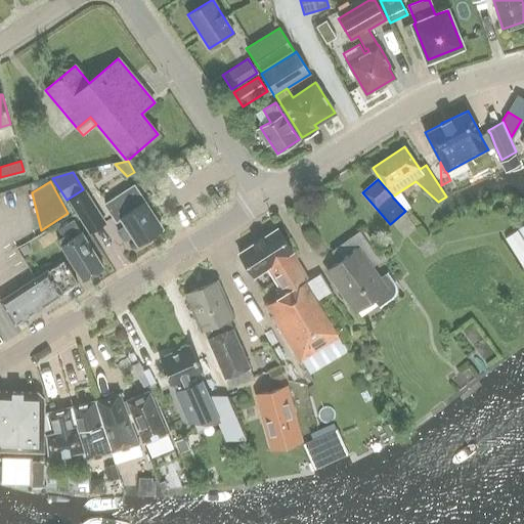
[(161,229),(143,203),(145,203),(134,185),(104,204),(116,221),(121,218),(138,244),(161,229)]
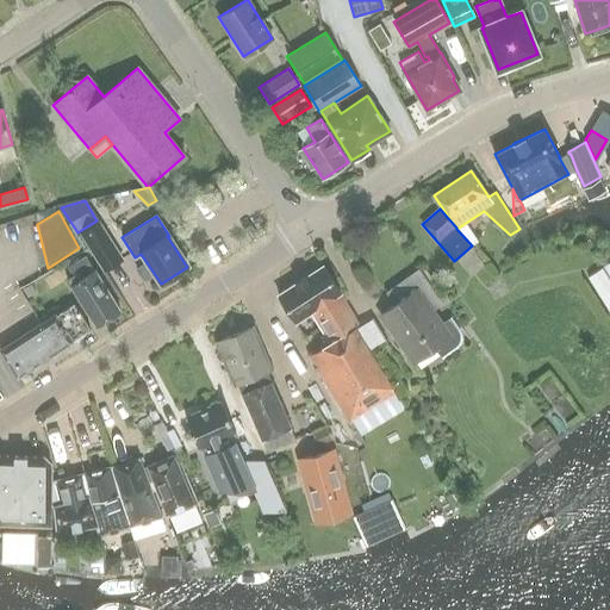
[(104,272),(123,259),(98,221),(79,234),(104,272)]
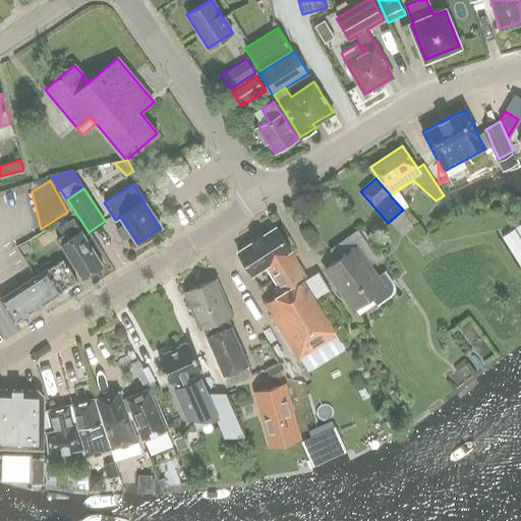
[(80,231),(72,220),(59,228),(63,235),(57,239),(81,279),(103,266),(80,231)]
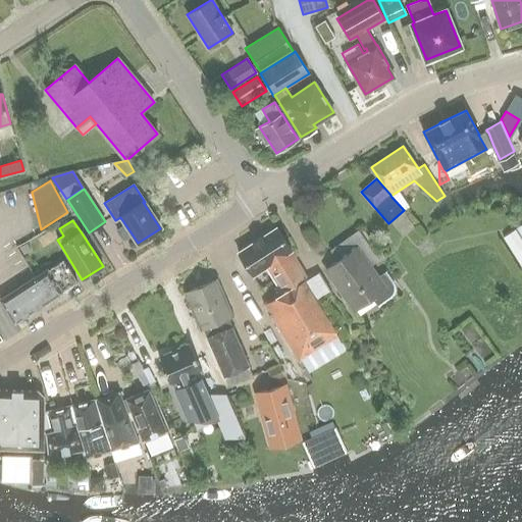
[(276,227),(238,252),(253,275),(266,267),(281,294),(264,305),(299,363),(338,337),(304,280),(308,278),(291,251),(292,251),(276,227)]
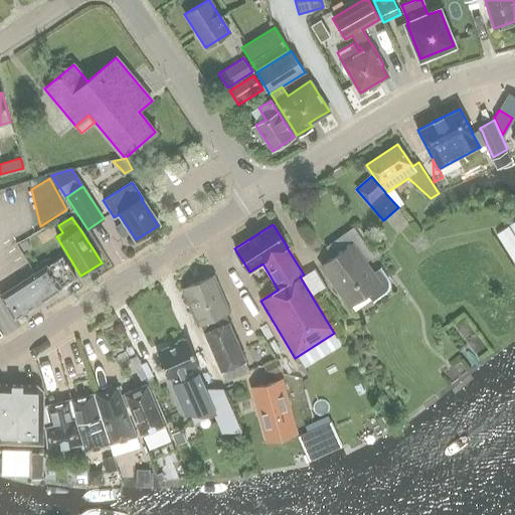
[(514,237),(508,226),(496,233),(514,264),(514,263),(514,237)]
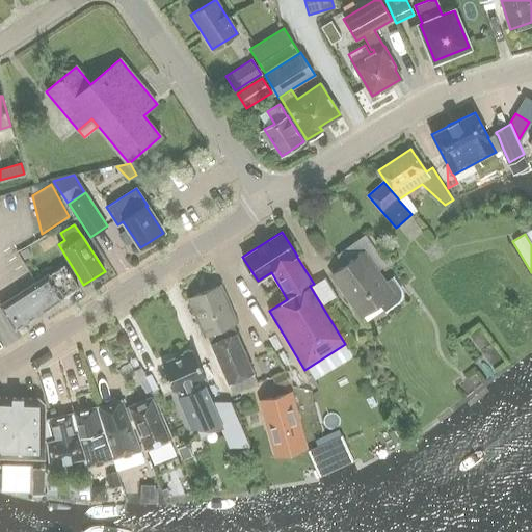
[(344,266),(331,274),(362,316),(378,303),(395,292),(388,282),(379,270),(386,265),(365,235),(337,256),(344,266)]
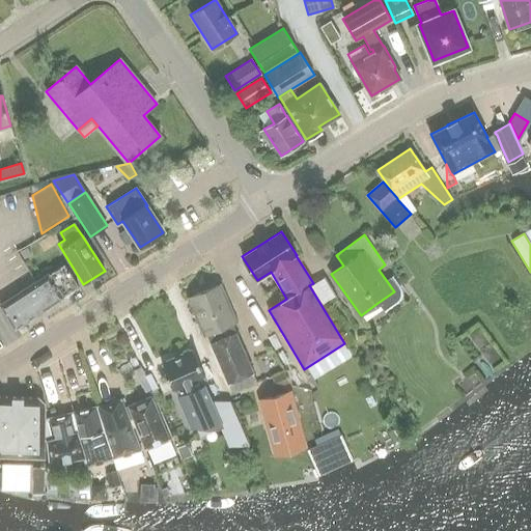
[(27,248),(21,252),(25,258),(31,255),(27,248)]
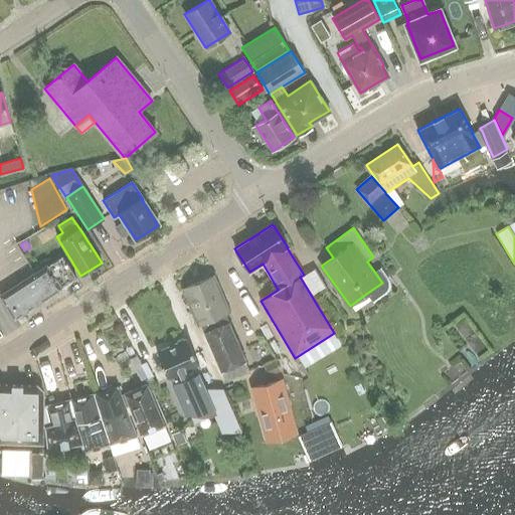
[(75,279),(62,256),(47,267),(46,266),(0,296),(14,318),(60,289),(60,288),(75,279)]
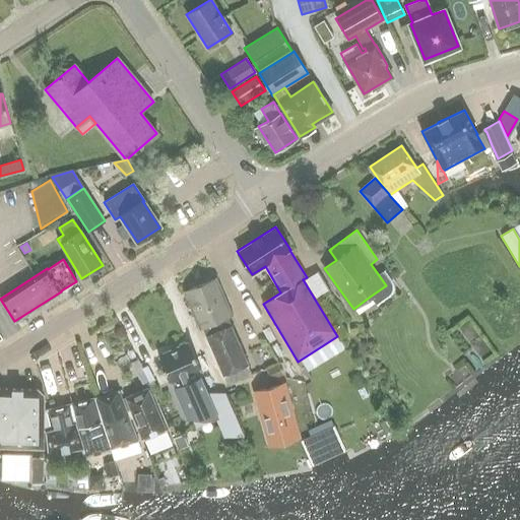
[(248,365),(231,326),(228,318),(233,316),(216,278),(184,293),(199,330),(203,328),(206,335),(223,376),(223,375),(228,384),(251,374),(248,366),(248,365)]
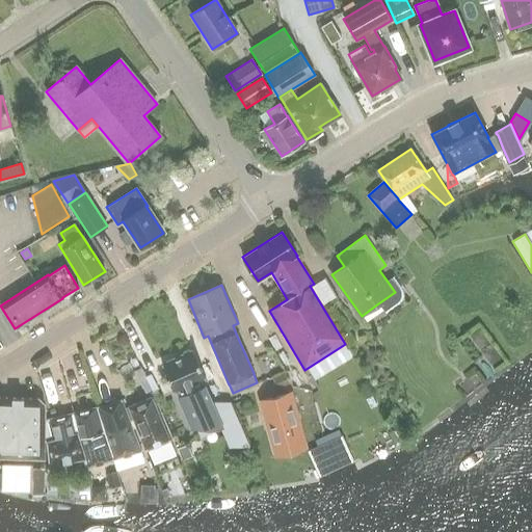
[(153,394),(160,410),(176,446),(205,434),(186,392),(184,393),(182,389),(206,378),(193,350),(190,351),(189,349),(182,352),(183,354),(161,364),(174,393),(176,396),(161,402),(157,391),(150,393),(151,395),(153,394)]
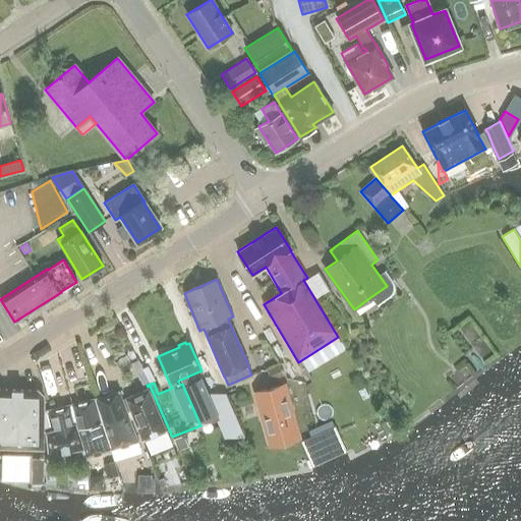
[(279,367),(270,370),(274,383),(283,380),(279,367)]
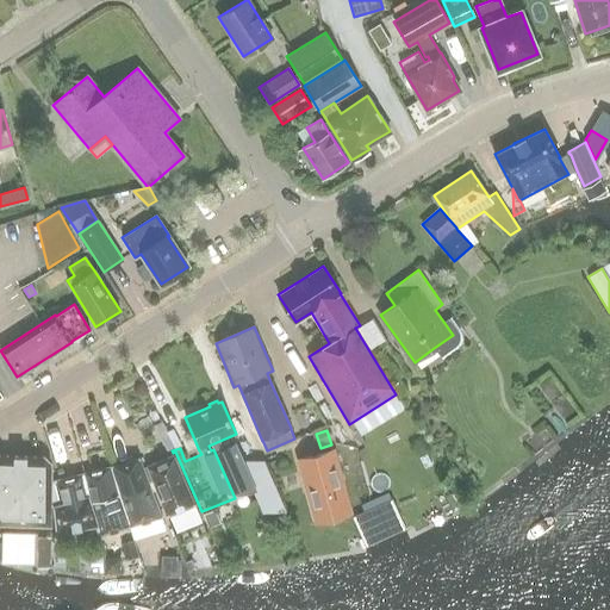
[(332,450),(299,460),(313,508),(317,522),(327,520),(349,514),(332,450)]
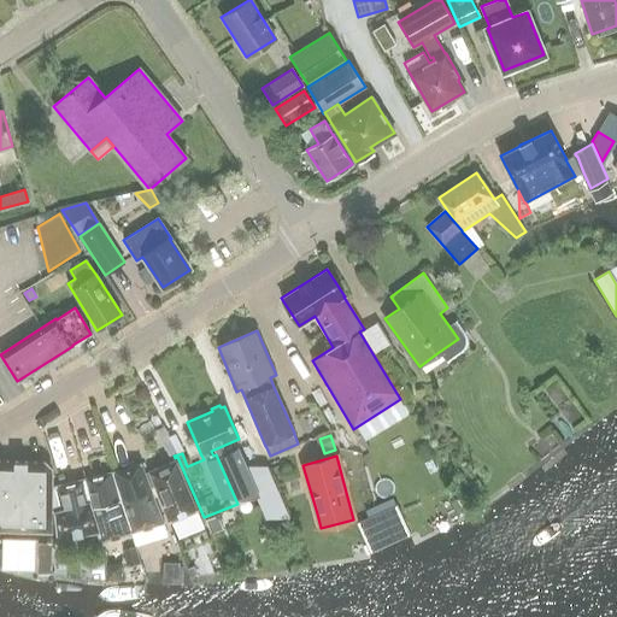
[(183,477),(186,476),(177,457),(175,458),(175,460),(148,471),(148,472),(154,486),(169,521),(197,510),(183,477)]
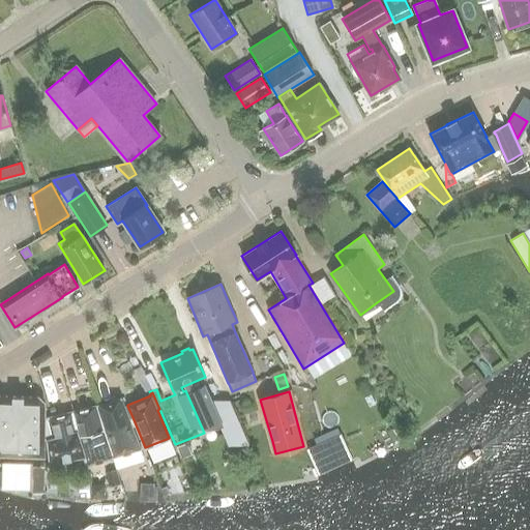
[(0,454),(43,457),(45,403),(38,398),(0,395),(0,454)]
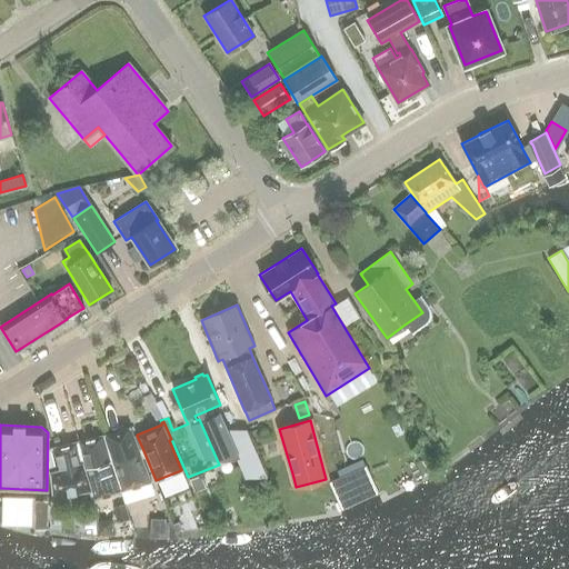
[(142,448),(137,436),(133,437),(130,428),(105,436),(112,463),(140,455),(138,449),(142,448)]
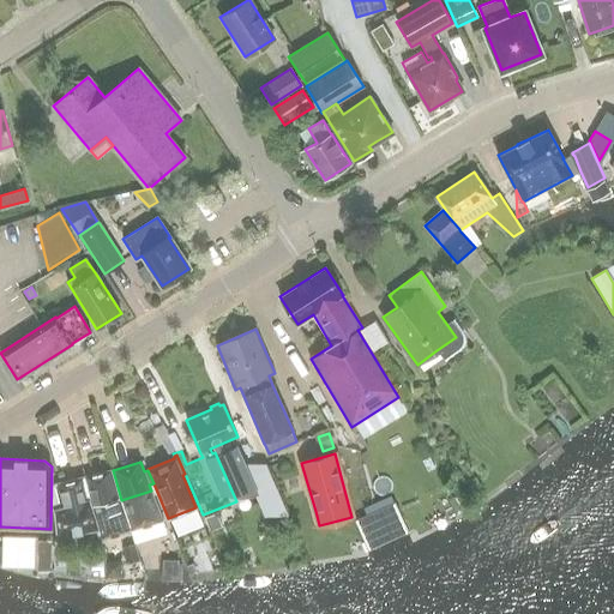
[(89,500),(97,529),(100,539),(130,529),(110,470),(84,477),(89,500)]
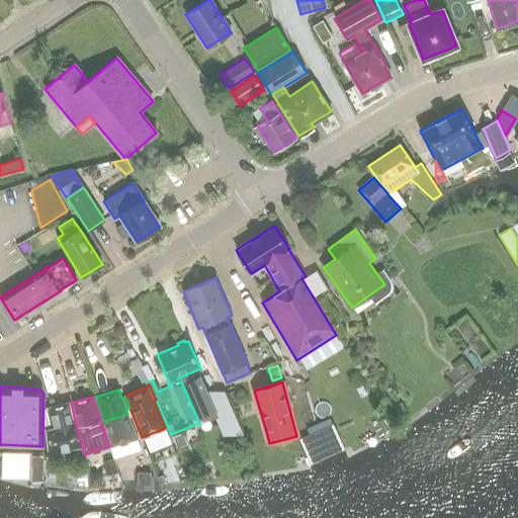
[(52,429),(75,422),(71,403),(47,409),(52,429)]
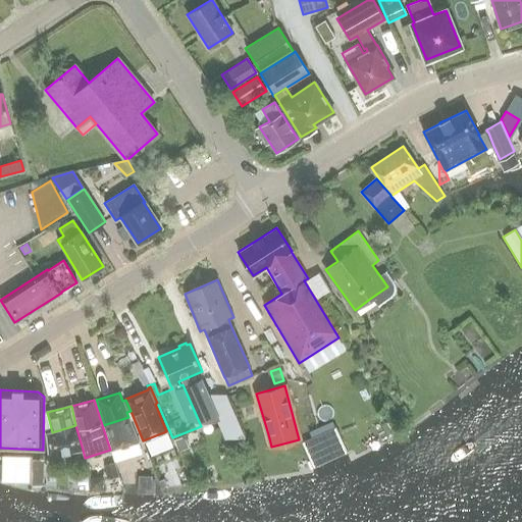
[(128,417),(103,425),(111,450),(124,446),(128,457),(141,453),(128,417)]
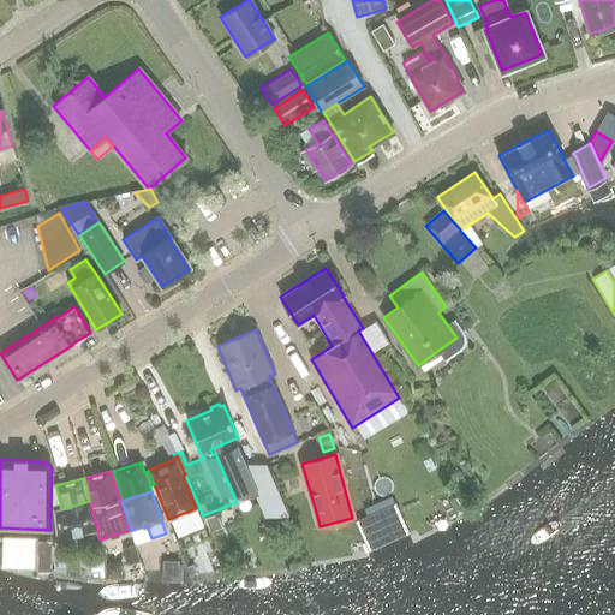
[(58,537),(97,530),(89,501),(61,509),(54,511),(58,537)]
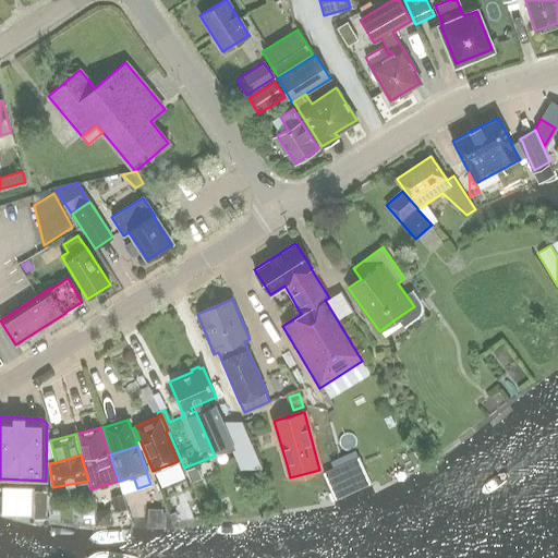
[(334,500),(352,492),(371,484),(358,456),(339,463),(320,472),(334,500)]
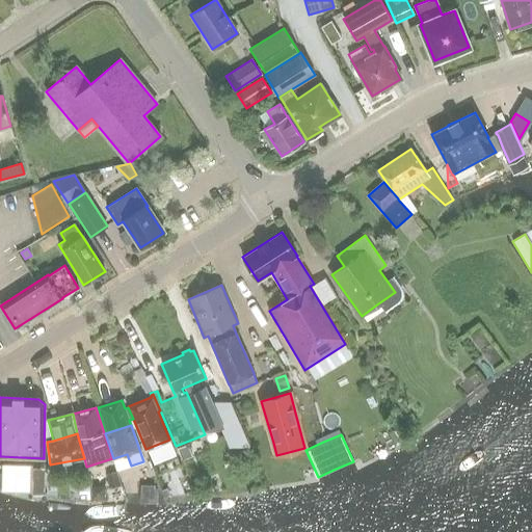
[(188,445),(178,449),(183,461),(193,457),(188,445)]
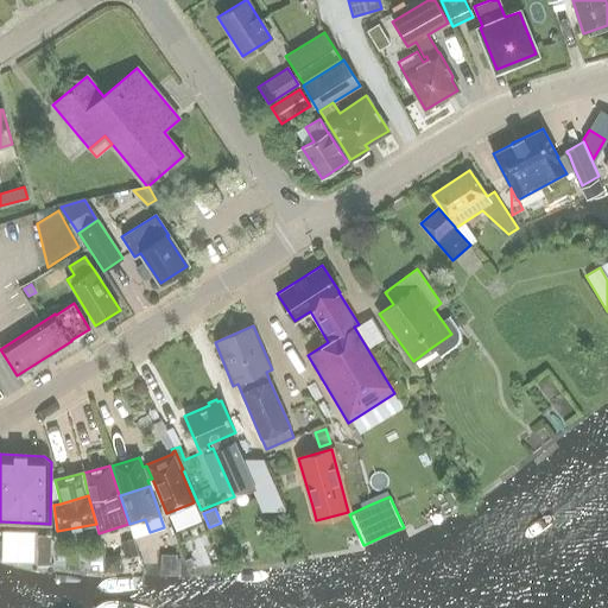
[(36,563),(36,565),(50,565),(50,536),(37,534),(36,563)]
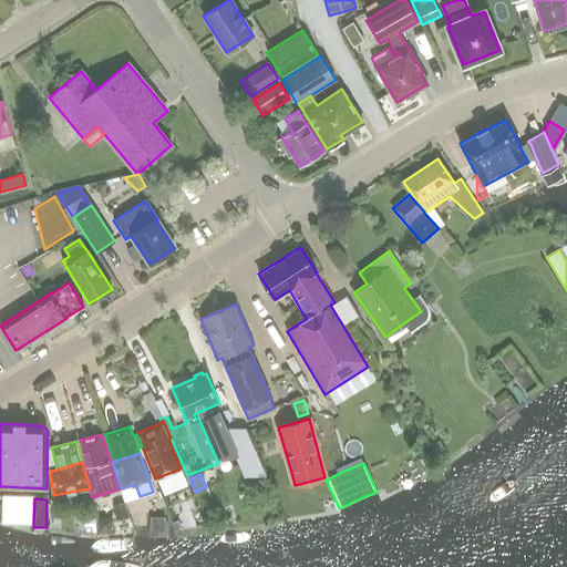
[(130,518),(124,502),(113,505),(117,522),(130,518)]
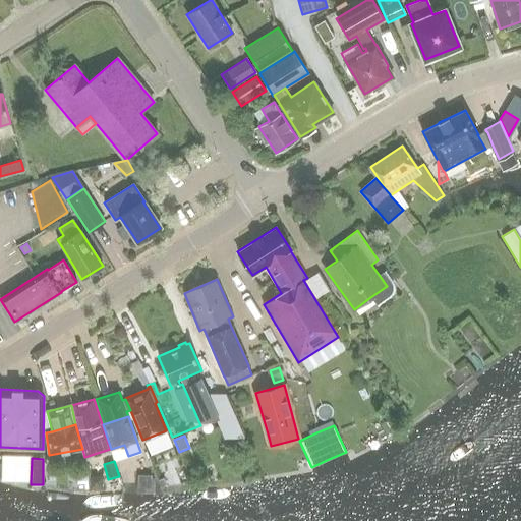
[(76,469),(76,481),(88,481),(88,469),(76,469)]
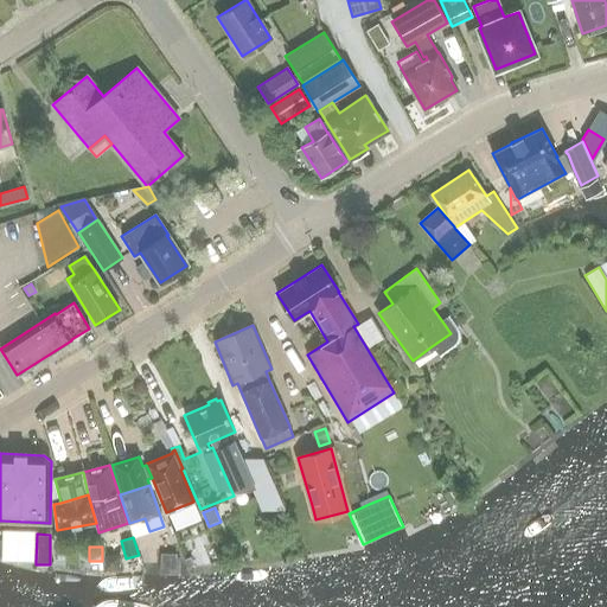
[(161,554),(161,563),(180,563),(180,557),(176,557),(176,554),(161,554)]
